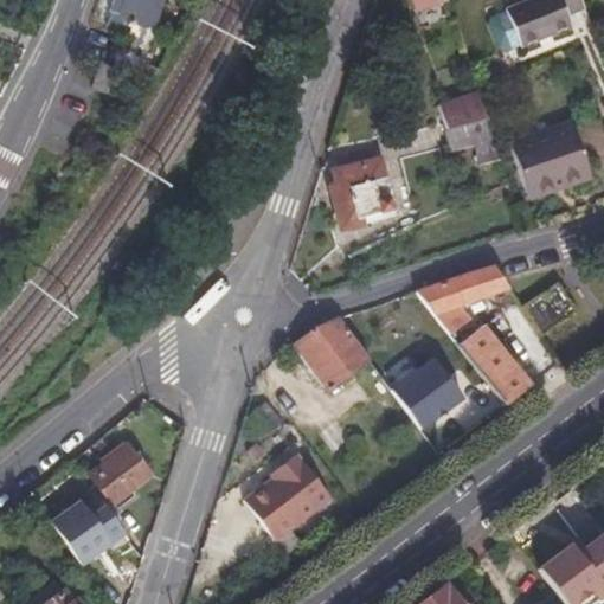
[(113,0),(108,14),(128,23),(133,31),(139,33),(143,33),(147,31),(153,27),(162,0),(113,0)]
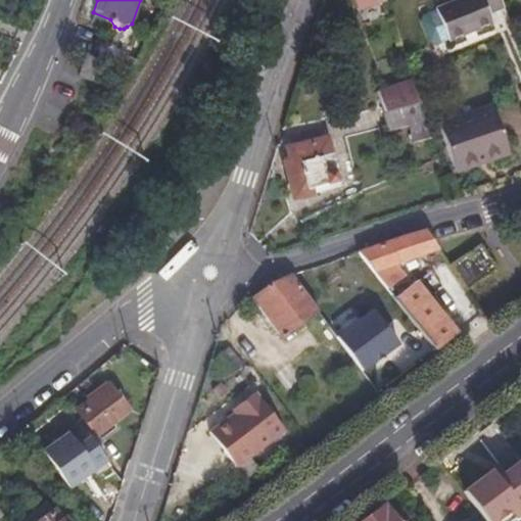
[(384,0),(357,0),(359,8),(384,0)]
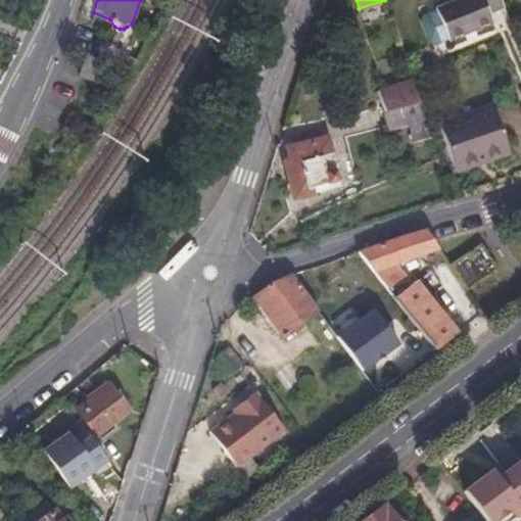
[(505,3),(503,0),(456,0),(438,8),(452,38),(454,42),(495,24),(489,10),(505,3)]
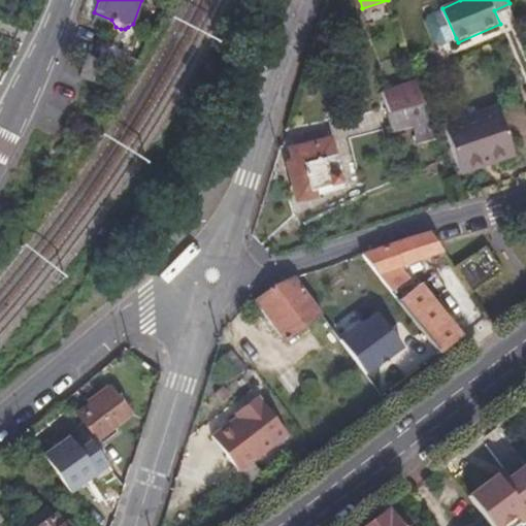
[(456,38),(442,8),(429,13),(426,20),(435,42),(441,44),(456,38)]
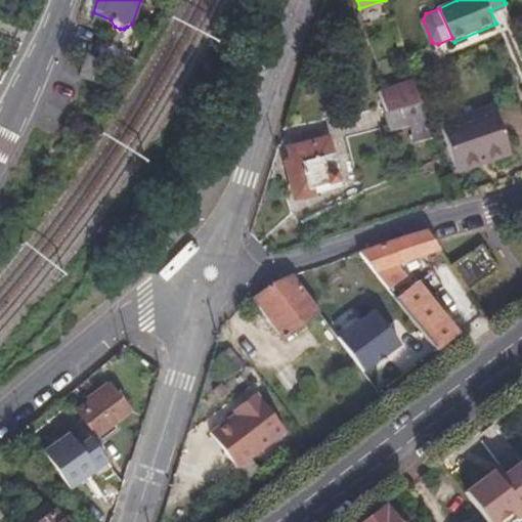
[(412,80),(379,91),(387,114),(405,109),(421,103),(412,80)]
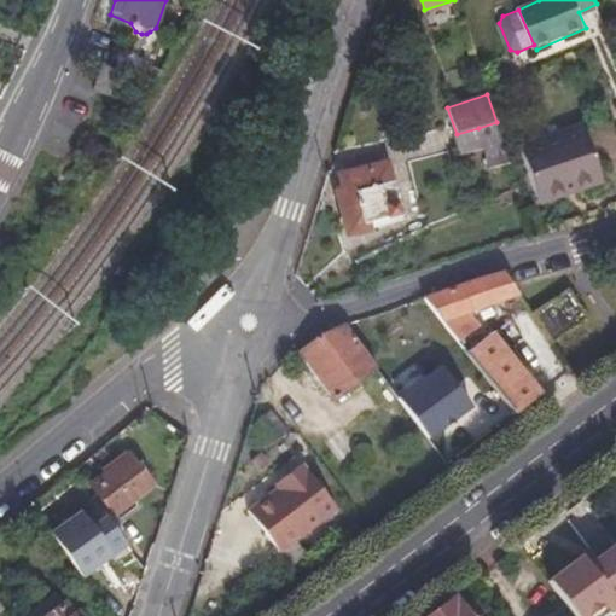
[(497,122),(478,128),(490,166),(509,160),(497,122)]
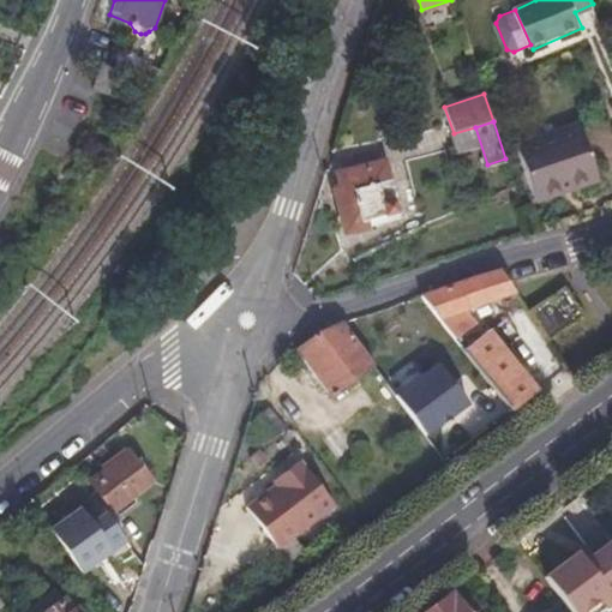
[(597,175),(580,126),(516,148),(534,197),(597,175)]
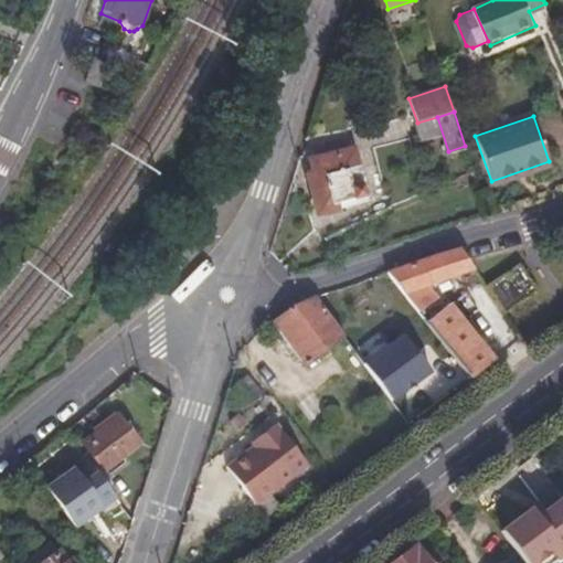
[(367,198),(356,151),(312,160),(315,171),(309,172),(318,213),(340,209),(340,204),(367,198)]
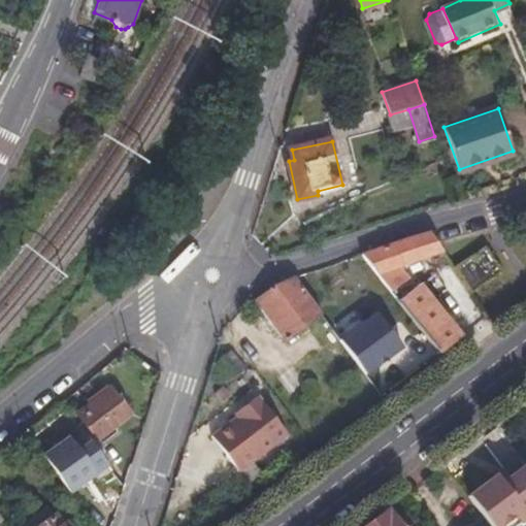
[(428,176),(447,173),(442,160),(424,165),(428,176)]
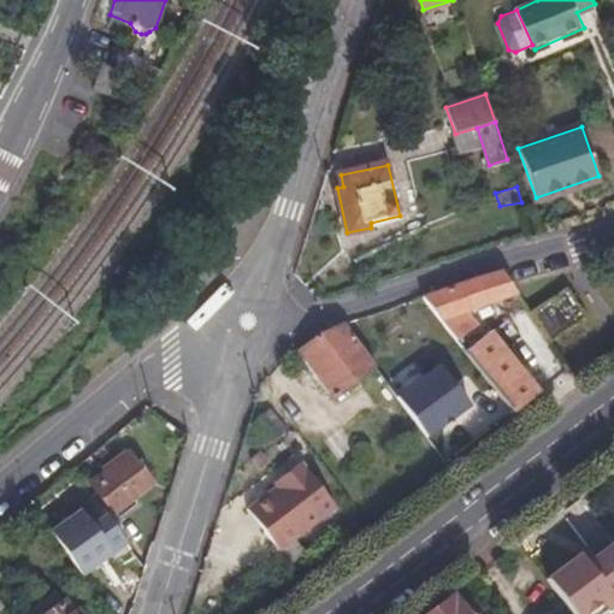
[(514,279),(507,267),(425,295),(460,342),(486,332),(471,310),(521,290),(518,284),(514,279)]
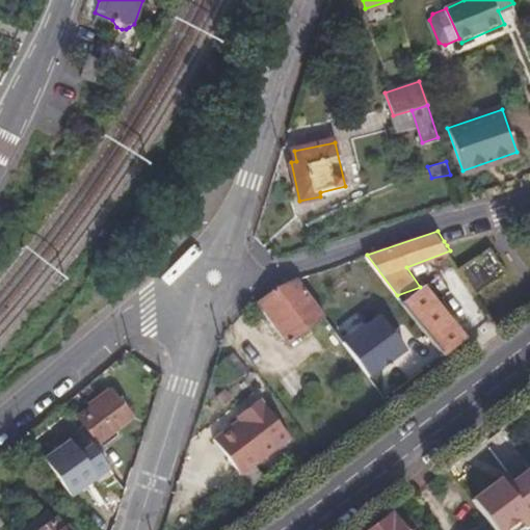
[(489,248),(461,267),(478,292),(505,272),(495,257),(489,248)]
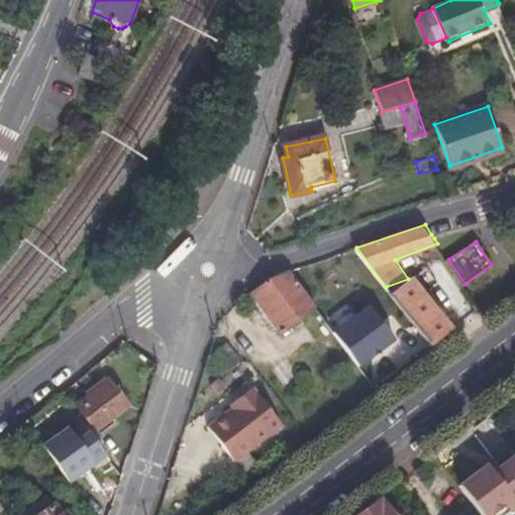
[(344,325),(301,270),(298,266),(288,269),(317,307),(336,331),(344,325)]
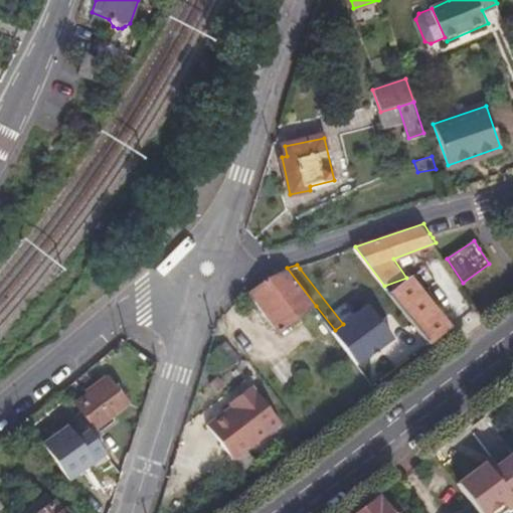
[(316,306),(287,268),(271,274),(248,293),(281,334),(316,306)]
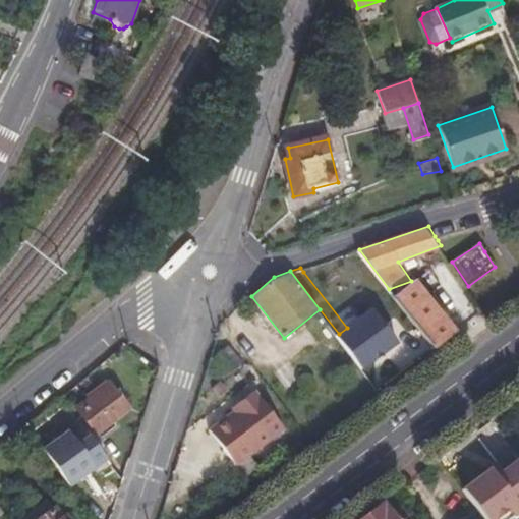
[(435,347),(457,330),(418,281),(397,298),(435,347)]
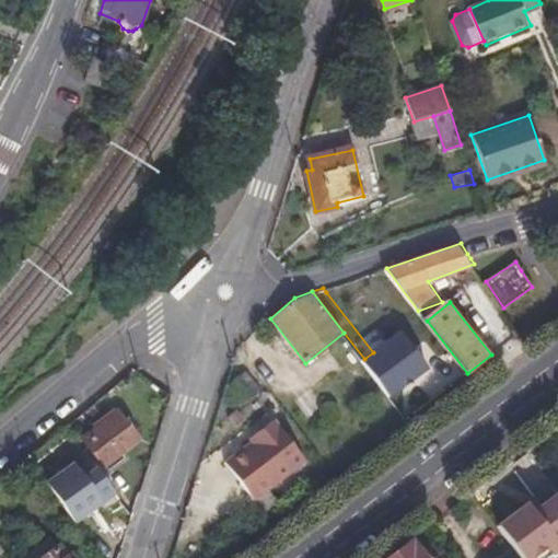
[(374,351),(373,352),(364,359),(395,398),(406,390),(411,396),(433,380),(428,373),(443,361),(423,336),(385,363),(374,351)]
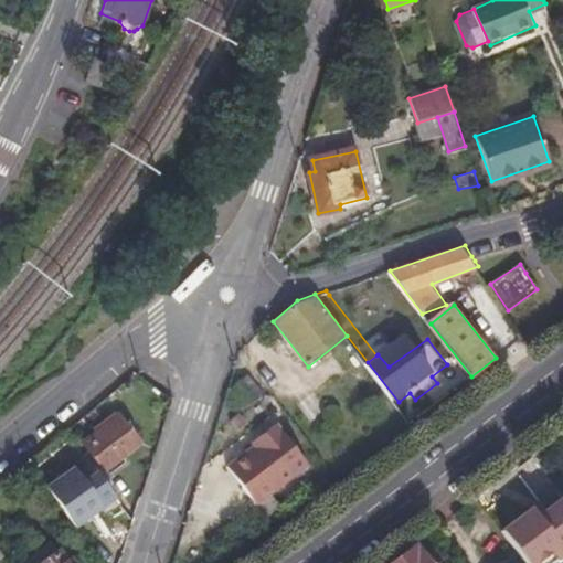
[(262,391),(248,373),(226,390),(241,407),(262,391)]
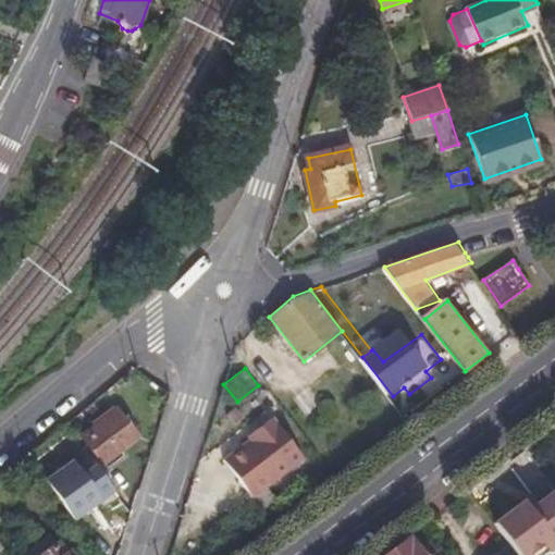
[(136,434),(116,407),(82,433),(101,460),(136,434)]
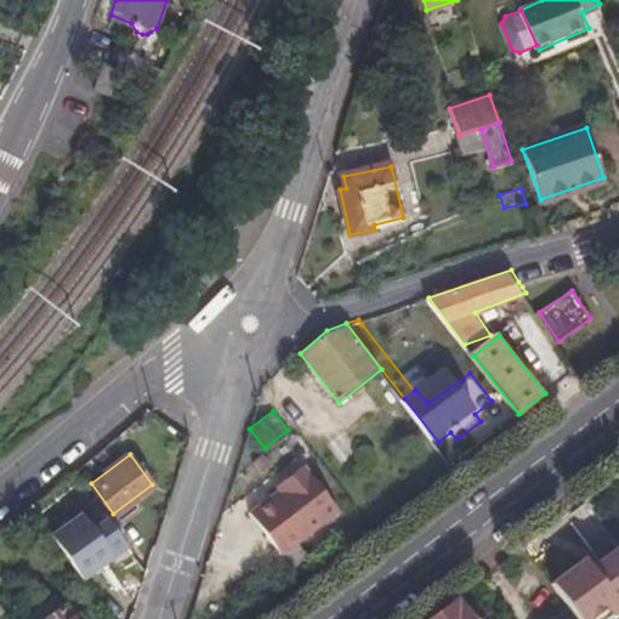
[(306,464),(249,507),(283,552),(344,509),(306,464)]
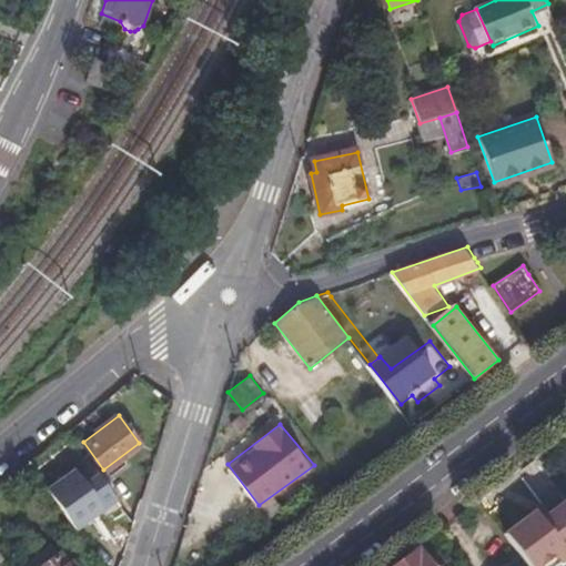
[(100,468),(87,477),(77,464),(48,485),(77,528),(121,498),(100,468)]
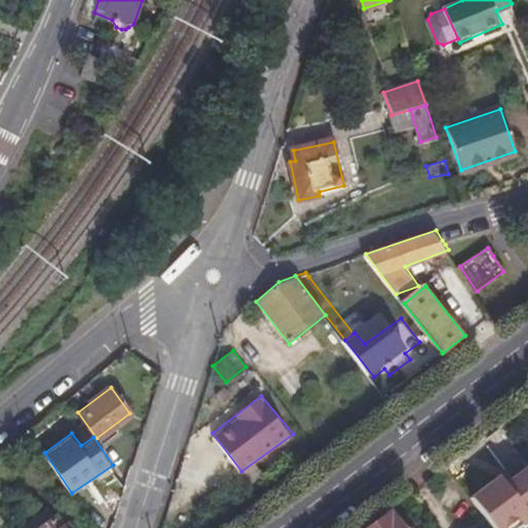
[(470,491),(495,527),(514,527),(527,519),(527,461),(505,477),(500,471),(470,491)]
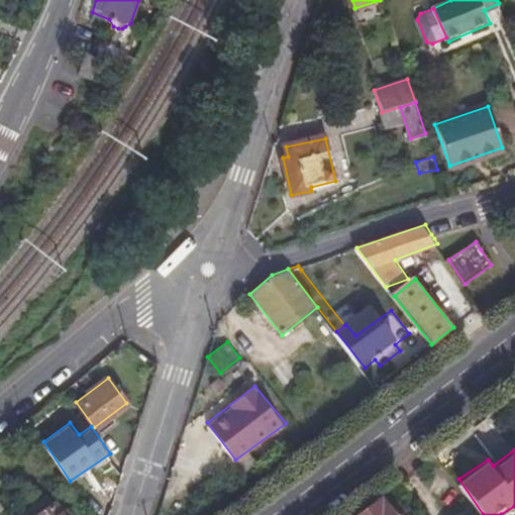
[(396,514),(381,495),(352,514),(396,514)]
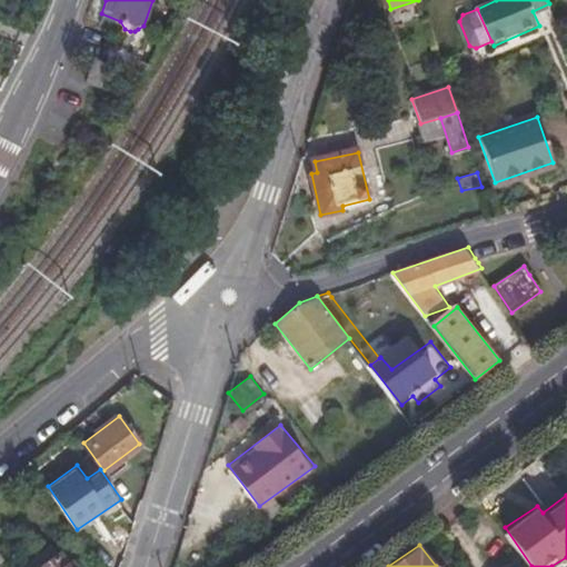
[(70,566),(57,547),(28,566),(70,566)]
